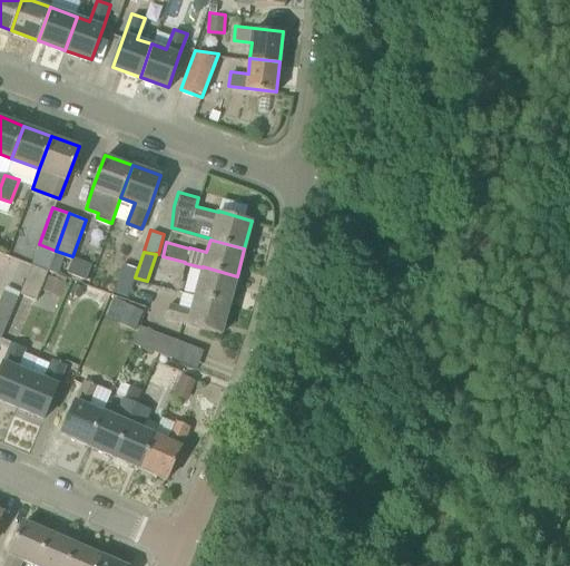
[(185,262),(163,256),(158,270),(182,276),(185,263),(185,262)]
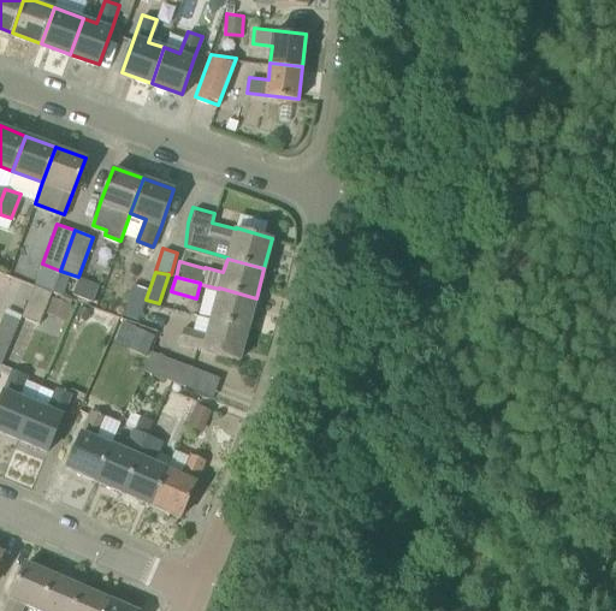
[(148,288),(132,283),(123,313),(137,318),(148,288)]
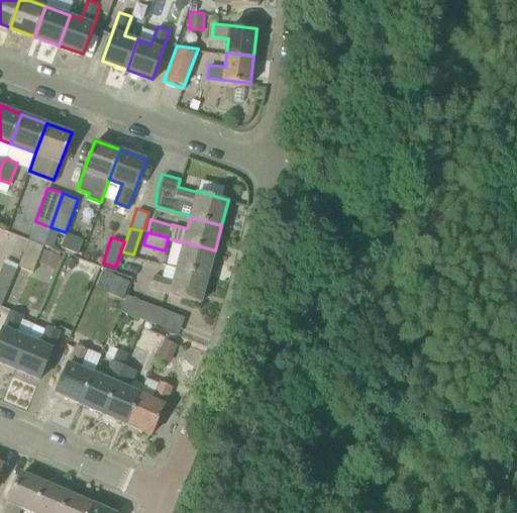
[(28,238),(18,264),(32,270),(42,243),(31,239),(28,238)]
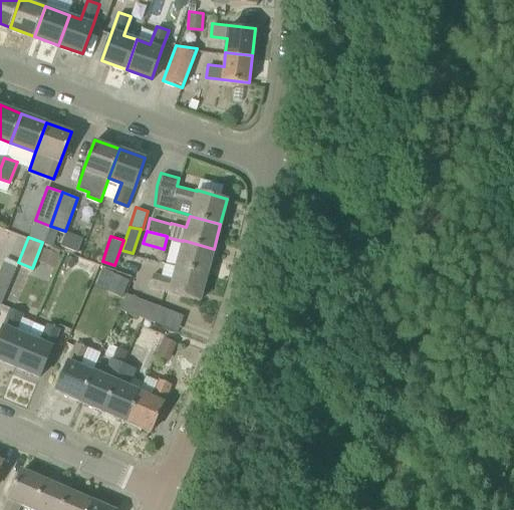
[(183,241),(176,265),(207,273),(211,258),(214,249),(183,240),(183,241)]
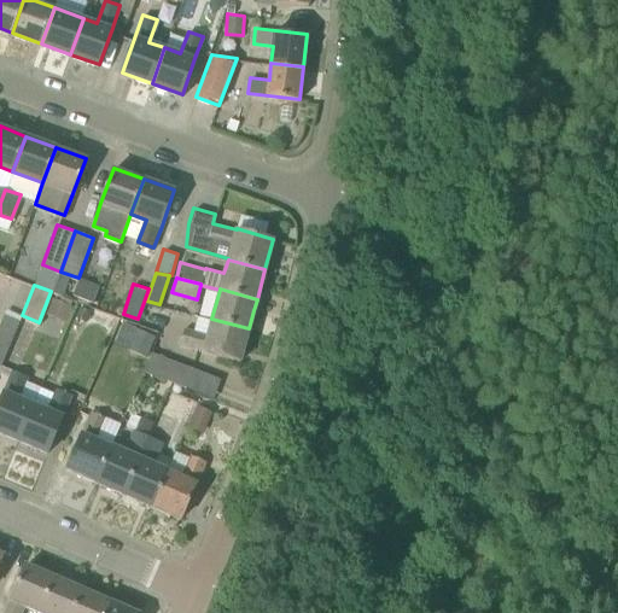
[(53,297),(46,313),(65,320),(71,304),(53,297)]
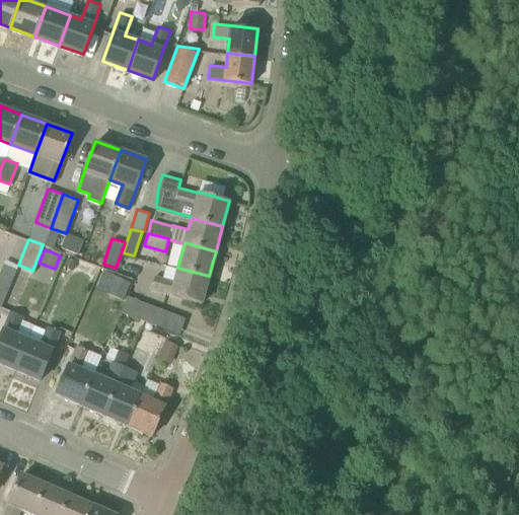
[(68,255),(63,265),(72,269),(76,260),(68,255)]
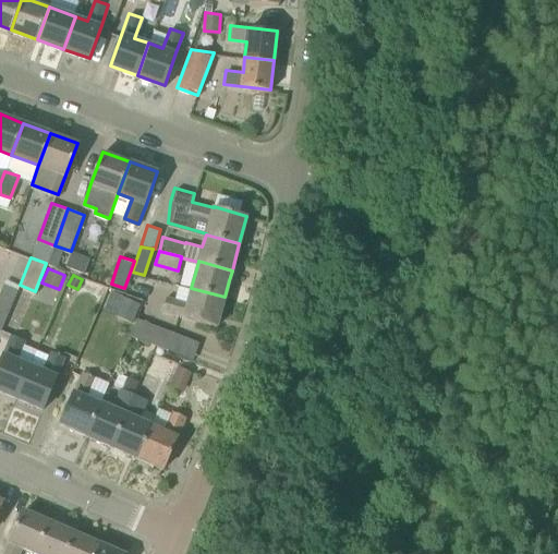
[(0,291),(0,310),(8,313),(11,303),(16,289),(3,284),(0,291)]
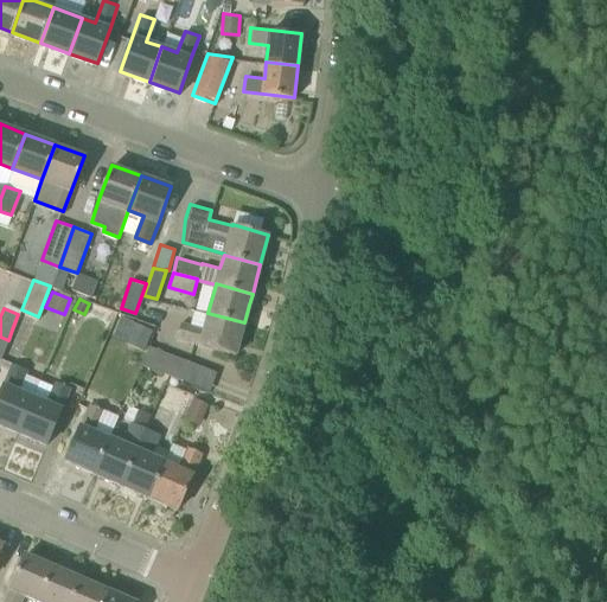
[(236,352),(244,322),(208,313),(204,328),(179,321),(176,335),(200,341),(200,343),(236,352)]
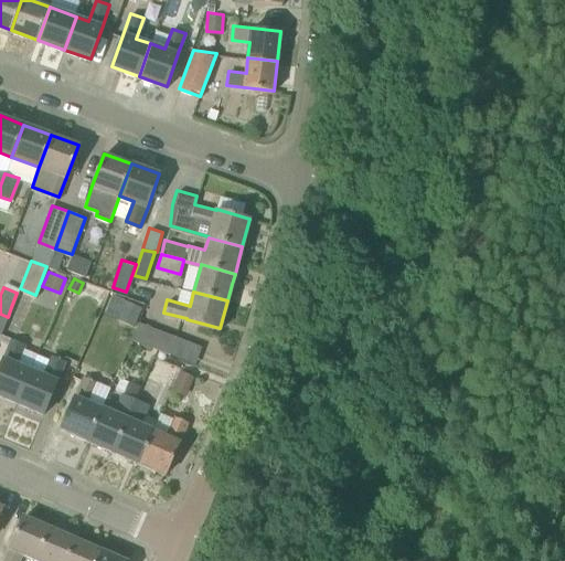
[(134,325),(141,307),(124,298),(116,317),(134,325)]
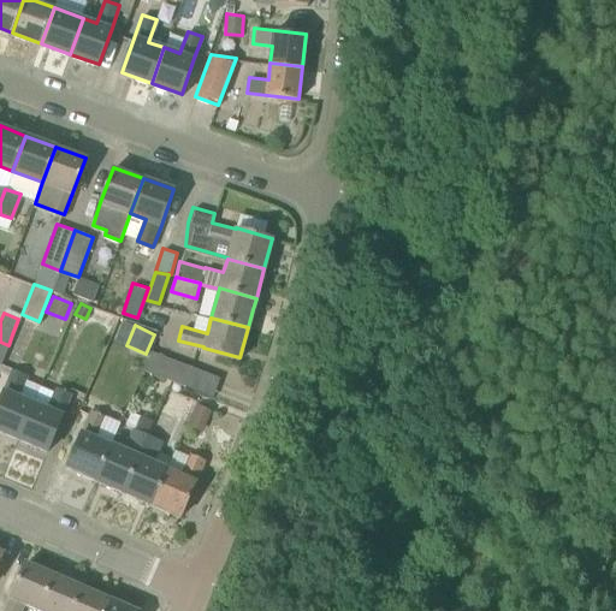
[(185,384),(193,366),(150,349),(143,368),(185,384)]
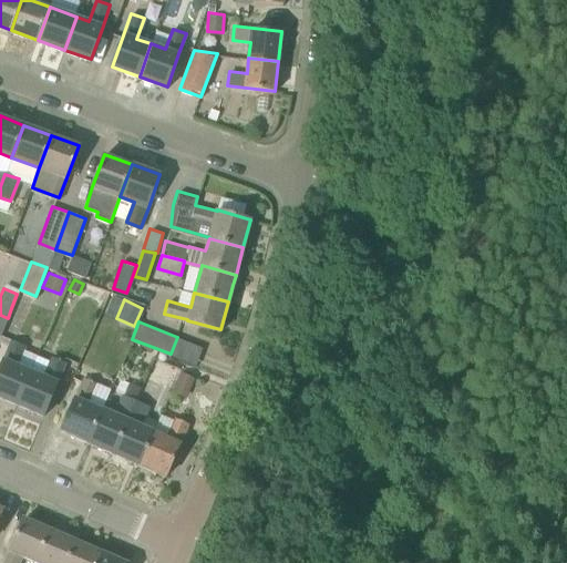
[(6,355),(0,367),(0,395),(17,402),(31,369),(18,364),(21,354),(26,344),(16,339),(12,338),(6,355)]
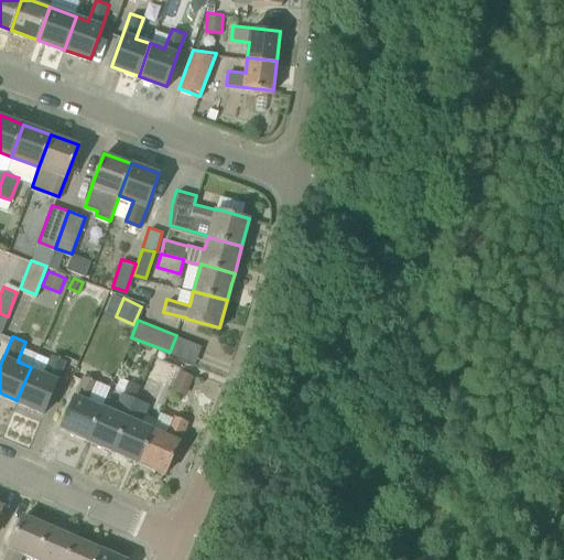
[(31,367),(17,400),(39,410),(43,412),(66,359),(62,357),(53,353),(49,363),(44,373),(31,367)]
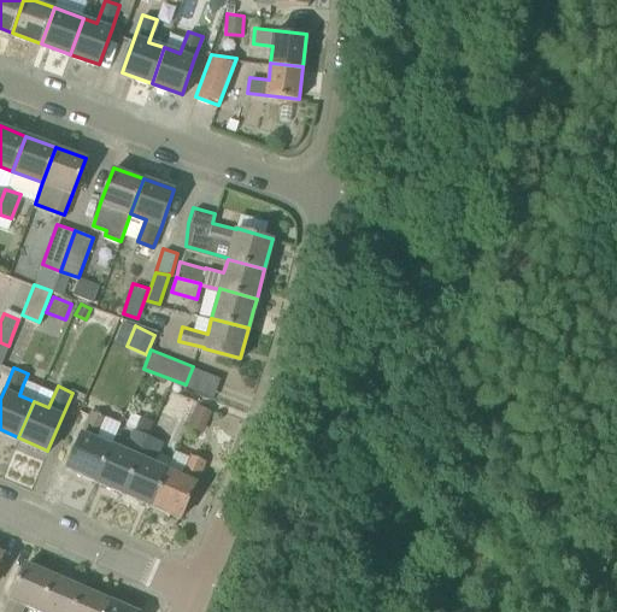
[(195,402),(187,423),(204,430),(212,410),(195,402)]
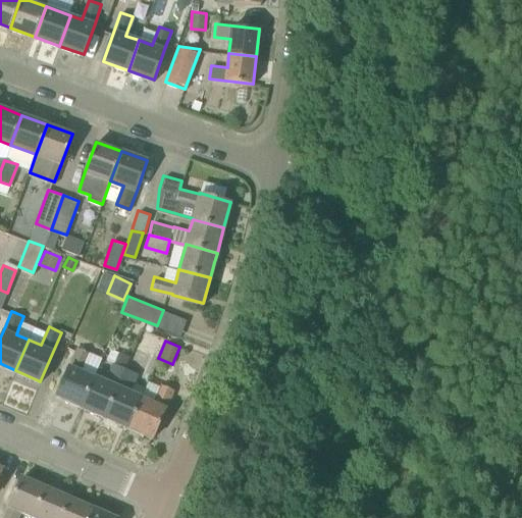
[(90,352),(77,347),(57,395),(81,405),(94,375),(82,370),(90,352)]
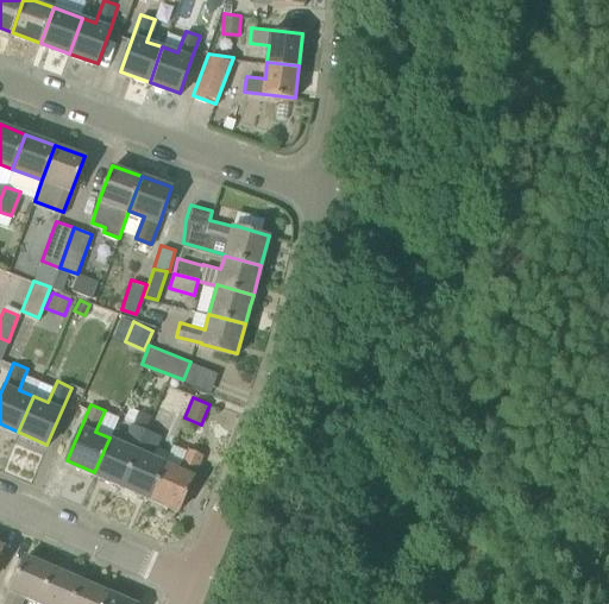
[(110,438),(94,472),(121,484),(146,428),(132,422),(124,444),(110,438)]
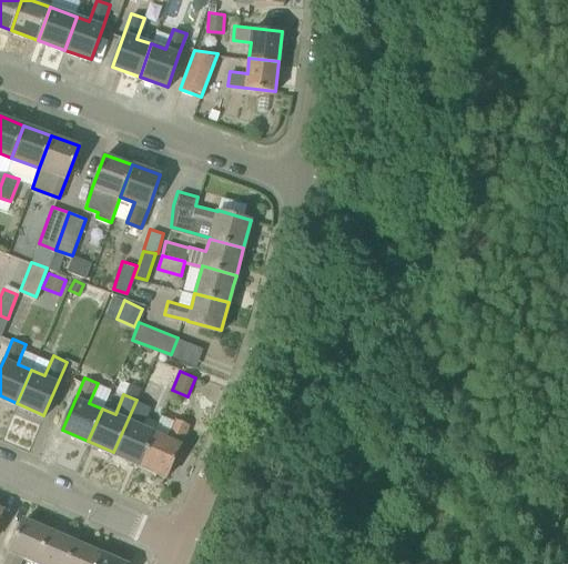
[(137,400),(113,452),(140,464),(153,431),(158,420),(145,415),(149,405),(142,403),(137,400)]
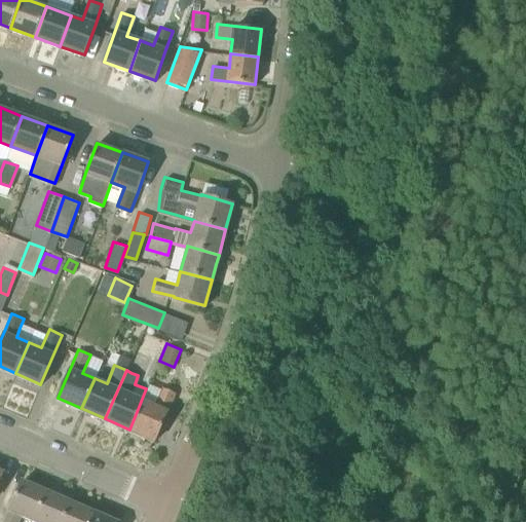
[(142,399),(129,430),(154,440),(176,392),(162,386),(154,405),(142,399)]
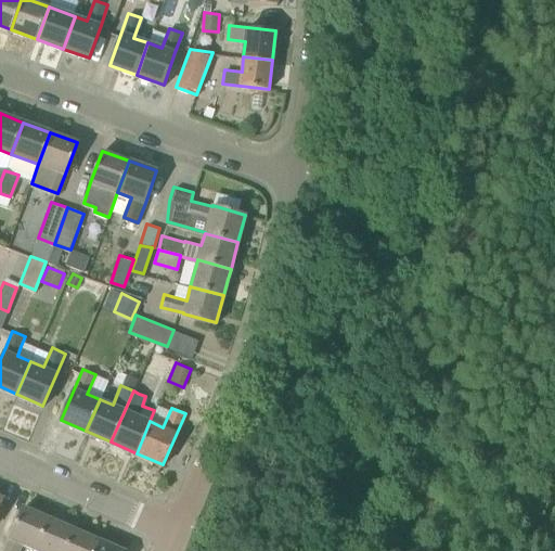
[(23,507),(2,550),(16,550),(21,543),(35,549),(49,517),(23,507)]
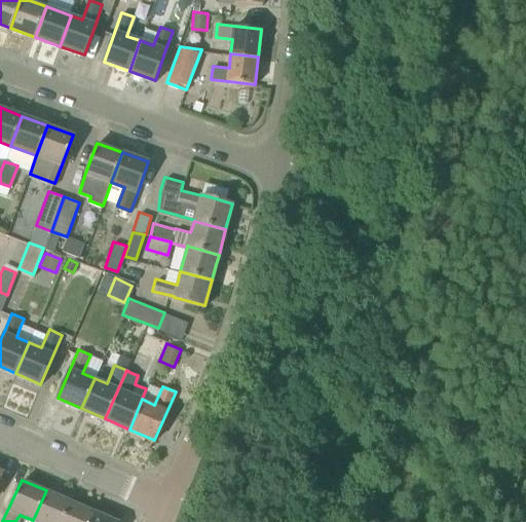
[(61,521),(70,500),(46,490),(33,520),(36,521),(61,521)]
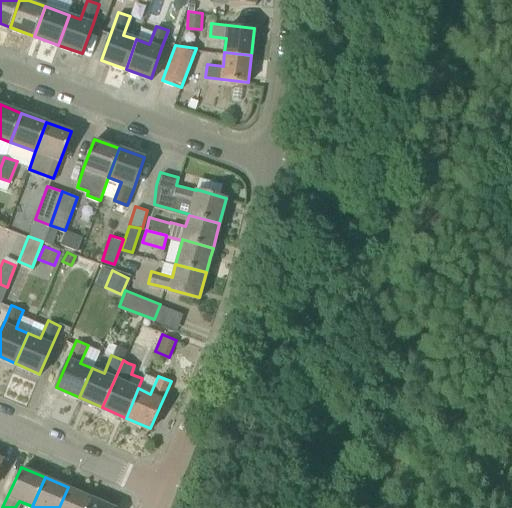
[(68,487),(59,507),(87,507),(92,498),(68,487)]
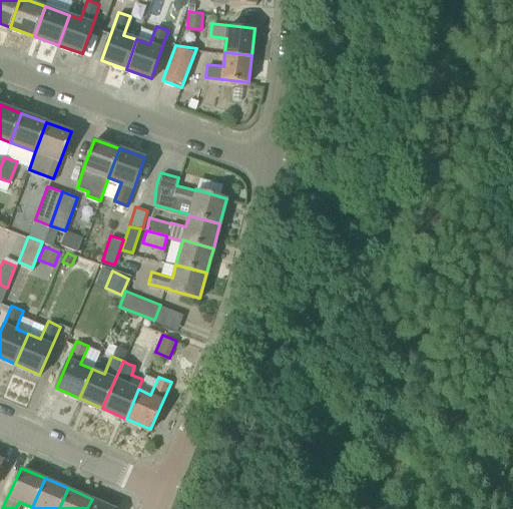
[(115,508),(116,508),(92,499),(87,508),(115,508)]
